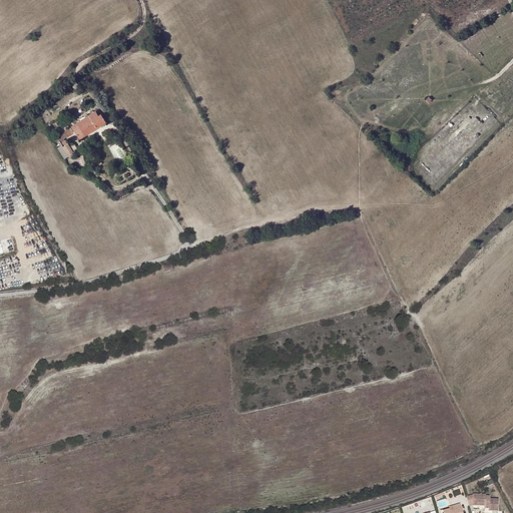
[(71,126),(64,131),(56,136),(59,140),(74,130),(75,132),(79,139),(106,122),(100,113),(98,115),(95,110),(93,112),(89,115),(88,115),(85,117),(71,126)]
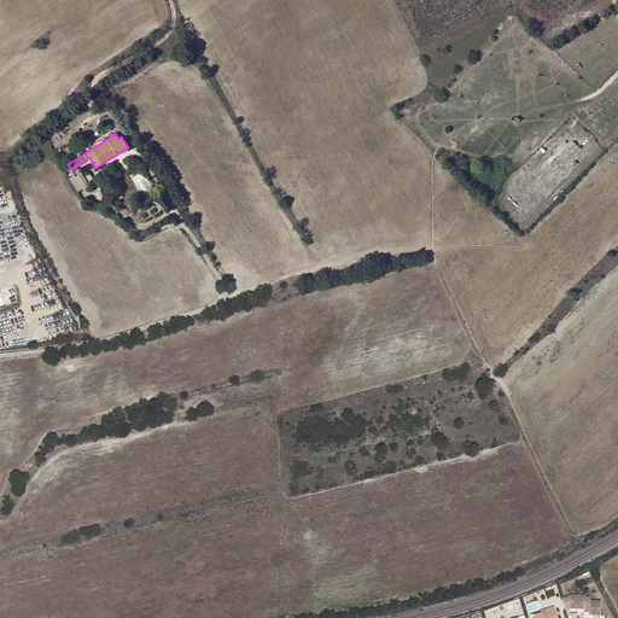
[(89,157),(71,169),(73,172),(91,159),(89,157)]
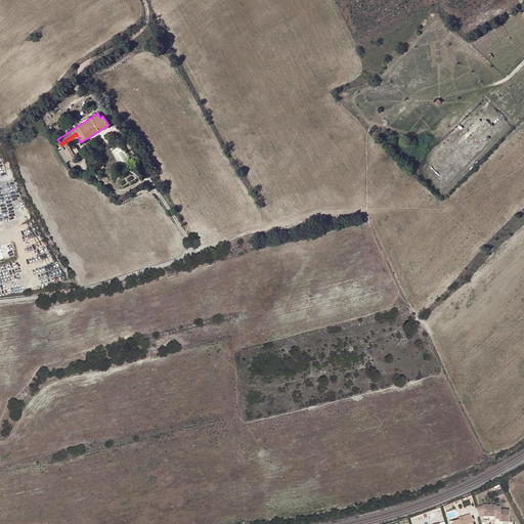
[(76,156),(71,149),(68,143),(62,146),(70,159),(76,156)]
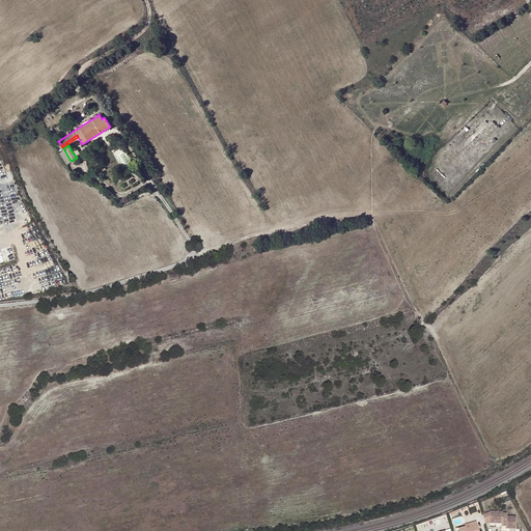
[(77,148),(72,151),(77,158),(81,156),(77,148)]
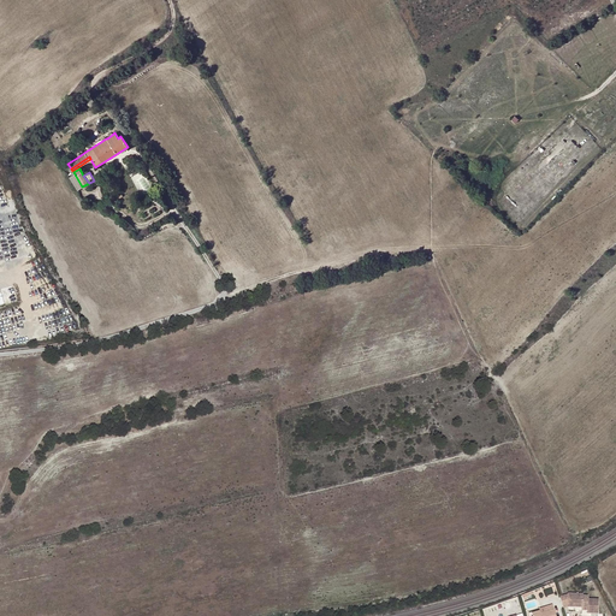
[(563,596),(560,597),(563,608),(568,606),(574,606),(575,604),(582,604),(581,606),(587,606),(588,598),(588,596),(584,596),(582,594),(570,594),(567,596),(568,598),(564,599),(563,596)]
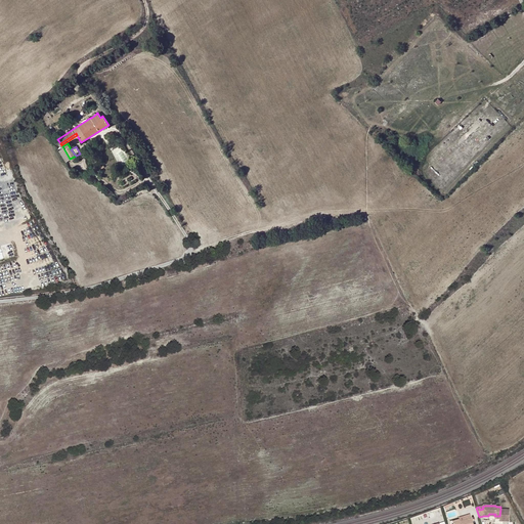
[(510,510),(500,509),(499,516),(499,519),(499,522),(509,522),(510,510)]
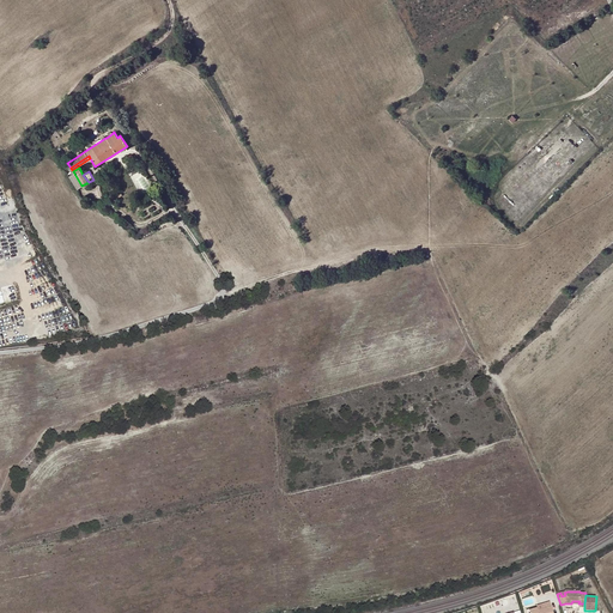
[(529,612),(553,612),(550,602),(542,605),(544,607),(541,608),(540,605),(530,608),(533,612),(529,612)]
